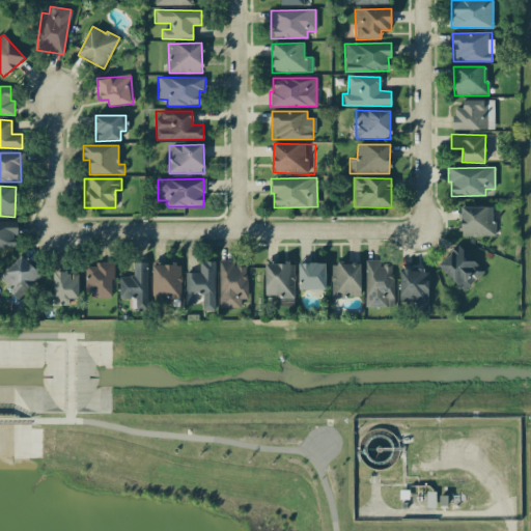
[(491,206),(459,207),(460,236),(495,235),(495,223),(491,223),(491,206)]
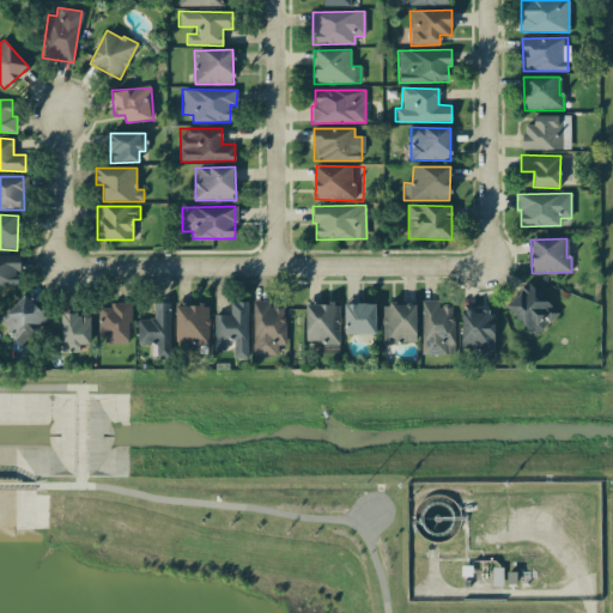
[(0,286),(19,287),(19,255),(0,255),(0,286)]
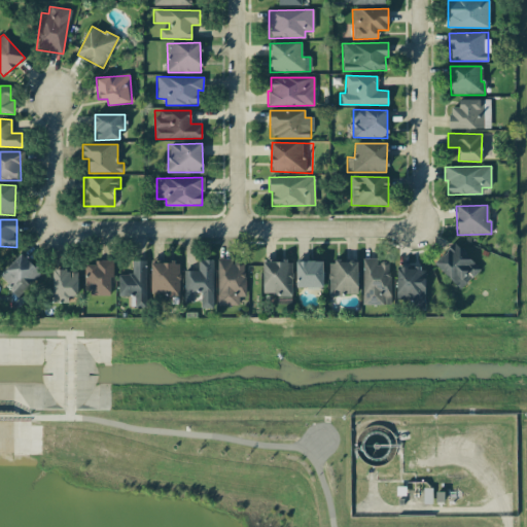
[(472,277),(481,269),(453,243),(433,264),(458,287),(469,275),(472,277)]
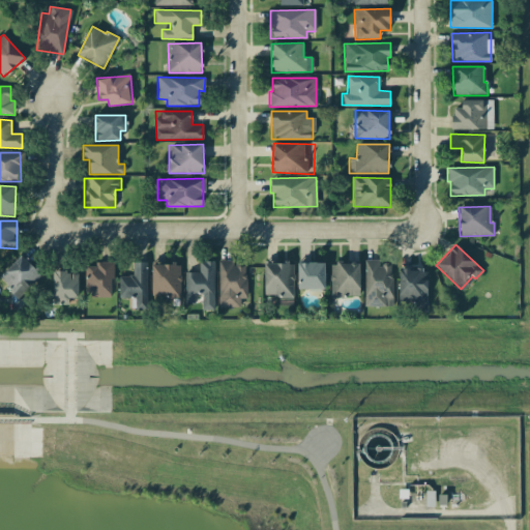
[(0,280),(19,298),(41,274),(21,255),(0,275),(0,280)]
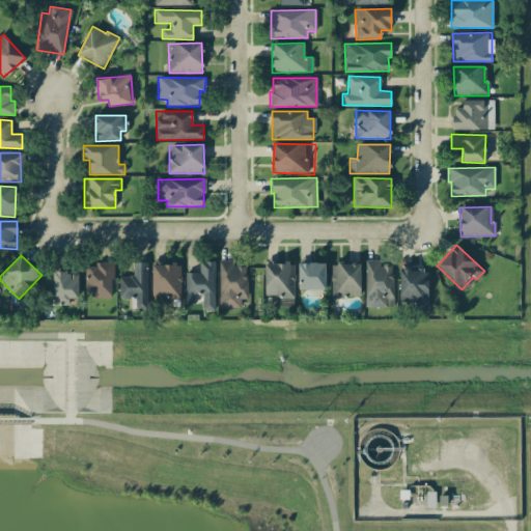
[(247,300),(247,266),(233,266),(233,261),(219,260),(219,308),(240,308),(241,300),(247,300)]
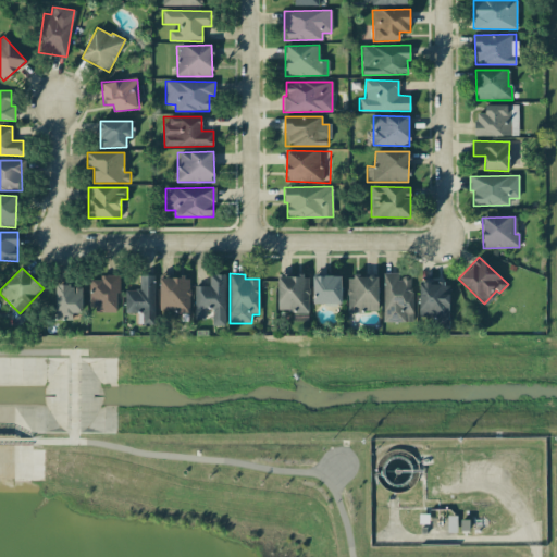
[(382,273),(383,322),(412,322),(412,277),(398,277),(397,273),(382,273)]
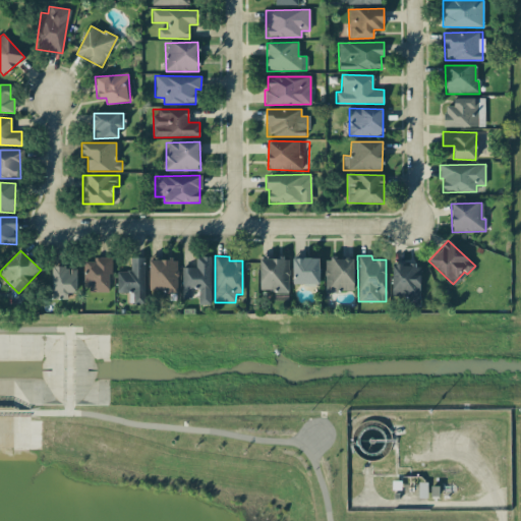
[(181,268),(182,299),(191,299),(191,289),(197,289),(198,305),(211,305),(211,256),(195,256),(195,268),(181,268)]
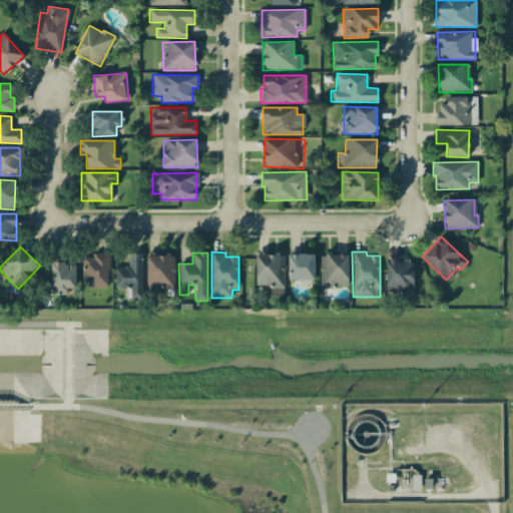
[(83,289),(109,288),(108,253),(91,253),(92,258),(82,258),(83,289)]
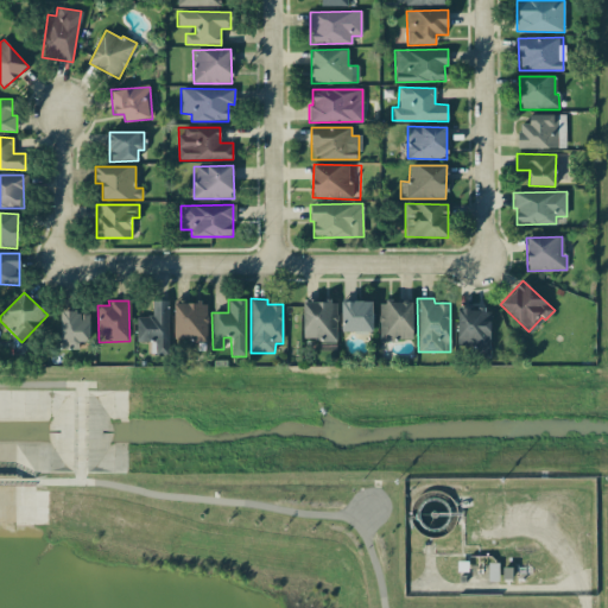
[(168,301),(152,301),(152,316),(137,316),(137,341),(149,341),(149,353),(169,353),(168,301)]
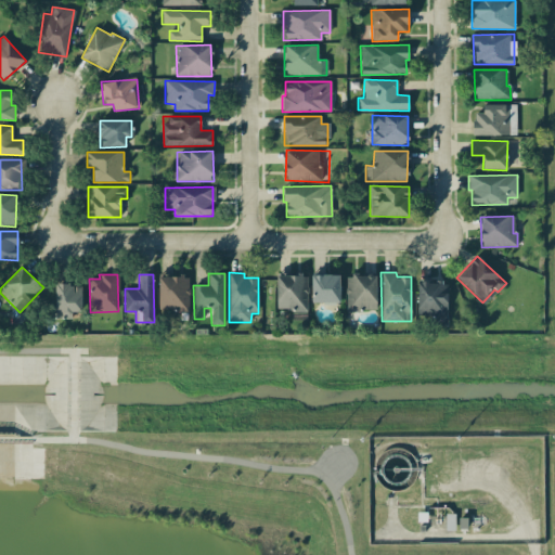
[(158,312),(189,312),(190,275),(159,274),(158,312)]
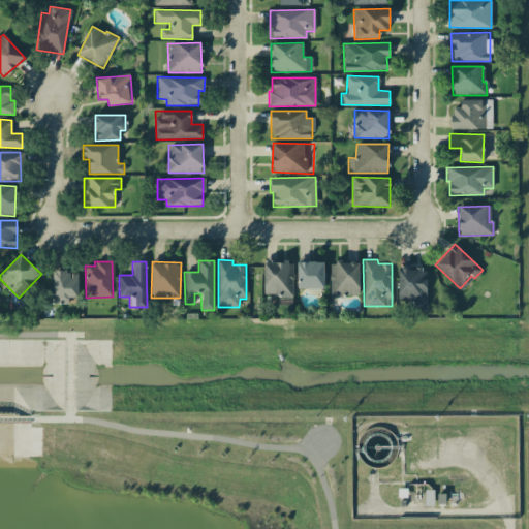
[(323,288),(323,261),(297,262),(298,288),(323,288)]
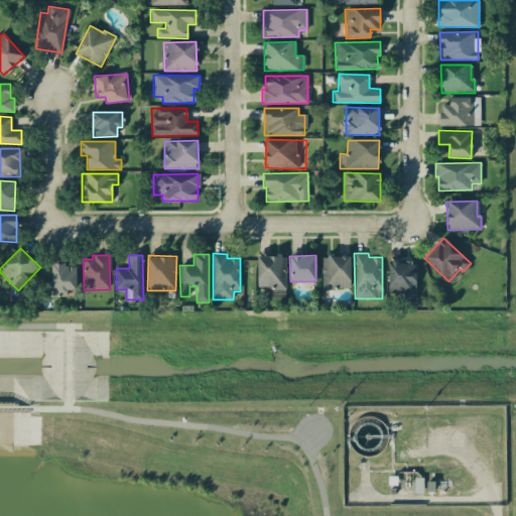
[(321,288),(350,289),(350,256),(321,255),(321,288)]
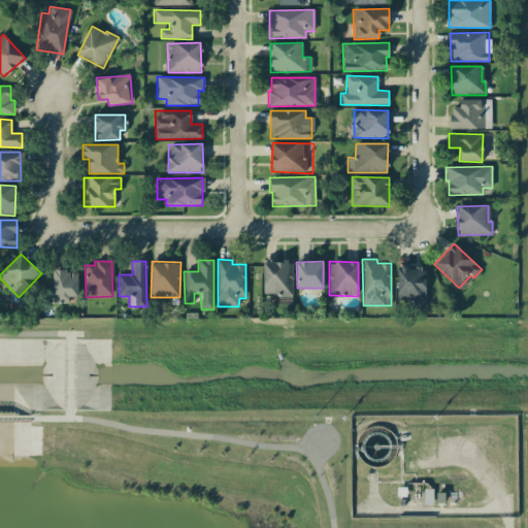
[(263,262),(263,295),(292,295),(293,262),(263,262)]
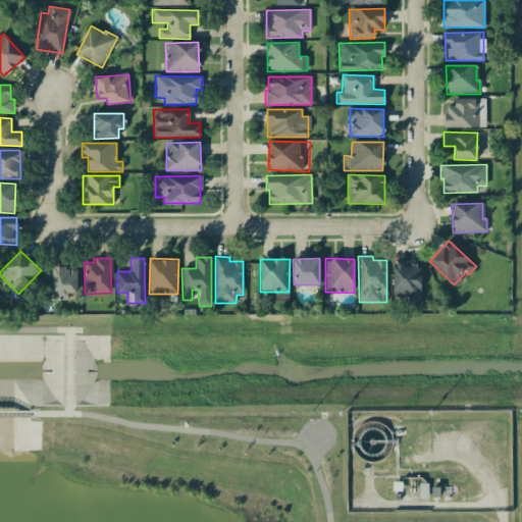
[(393,296),(409,296),(408,306),(420,307),(421,265),(393,265),(393,296)]
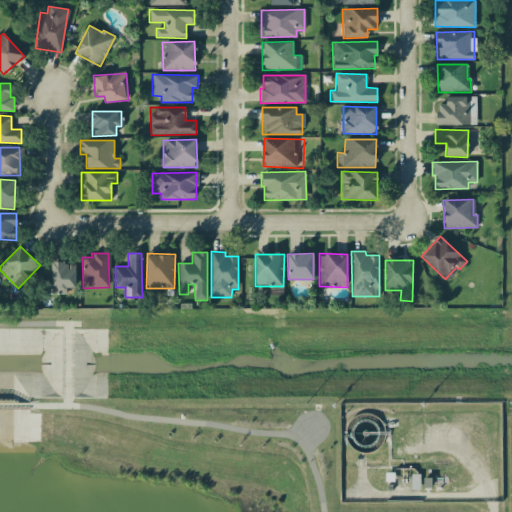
[(51,294),(66,294),(66,287),(75,287),(75,263),(51,263),(51,294)]
